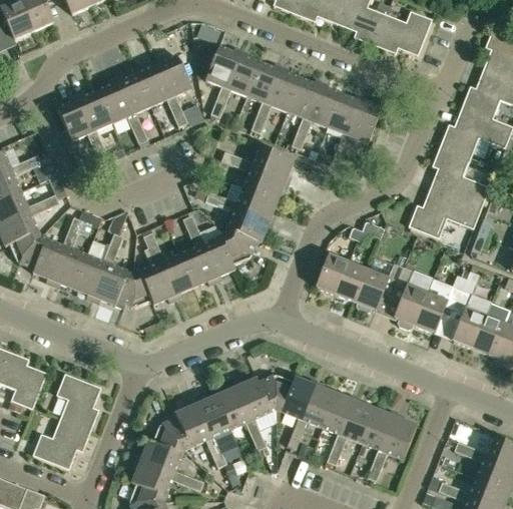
[(33,30),(20,0),(0,0),(0,12),(2,12),(14,38),(33,30)]
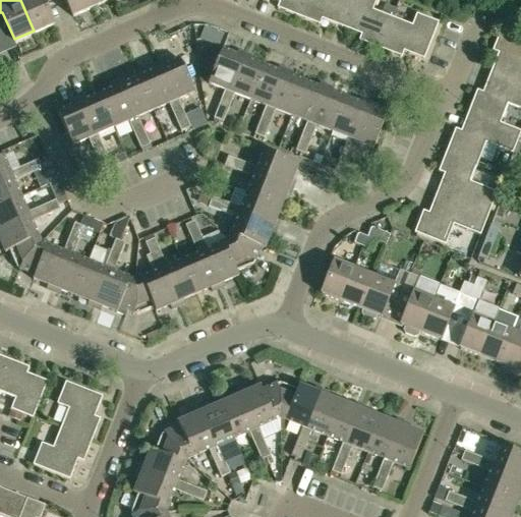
[(20,0),(34,31),(54,21),(44,0),(20,0)]
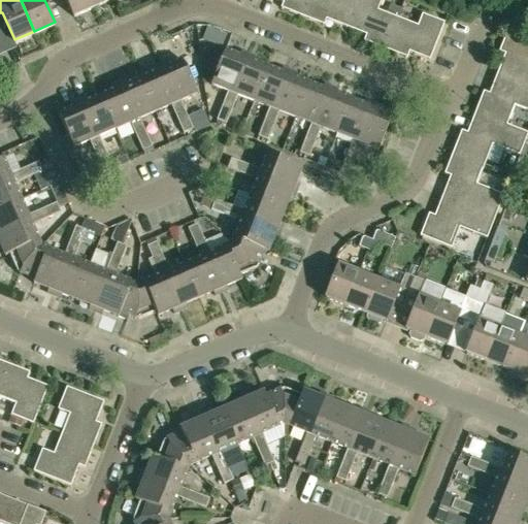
[(94,5),(91,0),(67,0),(73,13),(94,5)]
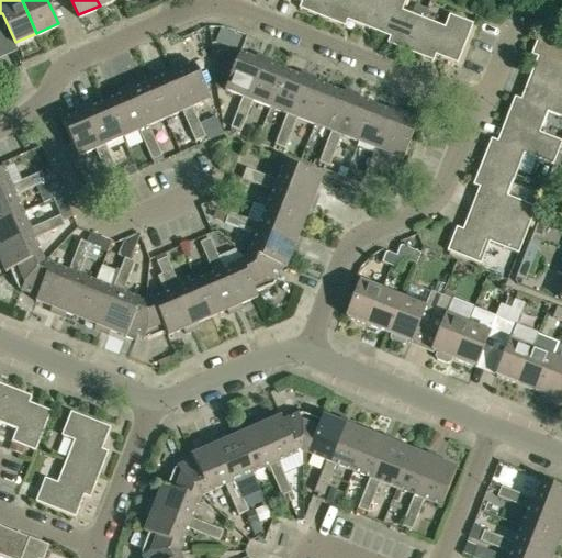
[(322,14),(327,0),(301,0),(299,6),(322,14)]
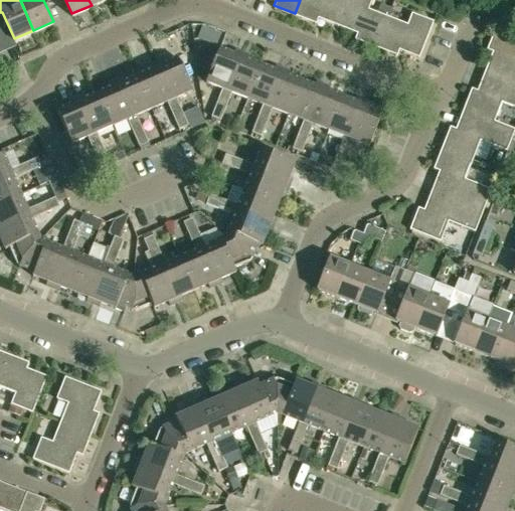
[(337,23),(346,0),(300,0),(295,13),(316,21),(318,16),(337,23)]
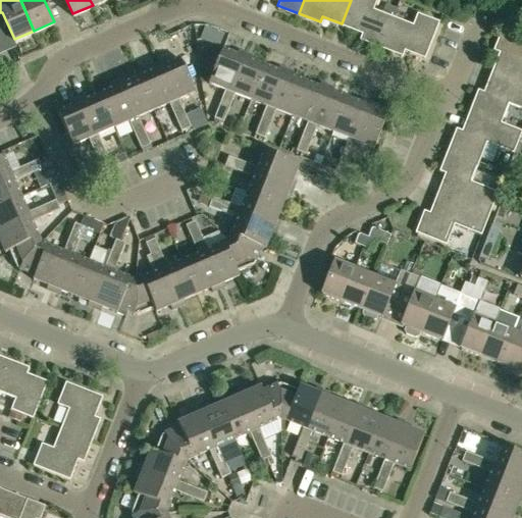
[(380,46),(393,14),(373,6),(375,0),(351,0),(342,23),(362,32),(359,37),(380,46)]
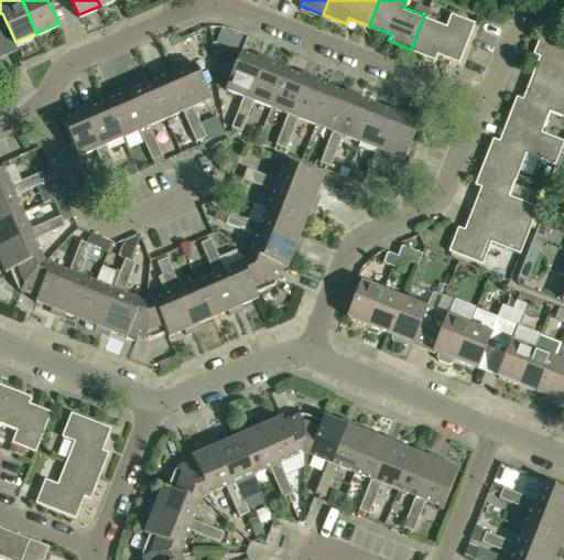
[(424,15),(411,50),(434,58),(436,52),(458,61),(475,21),(451,11),(446,24),(424,15)]
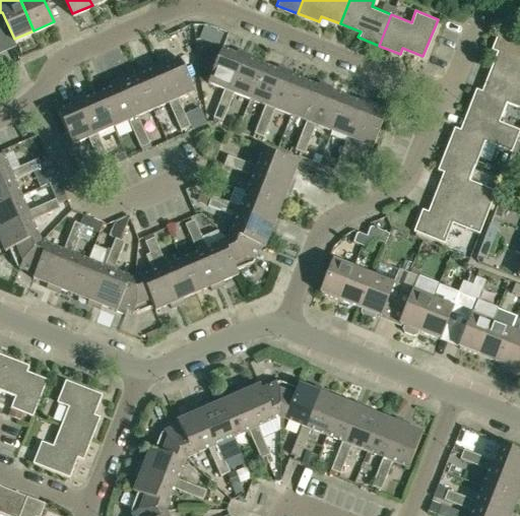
[(199,37),(208,41),(214,27),(204,23),(199,37)]
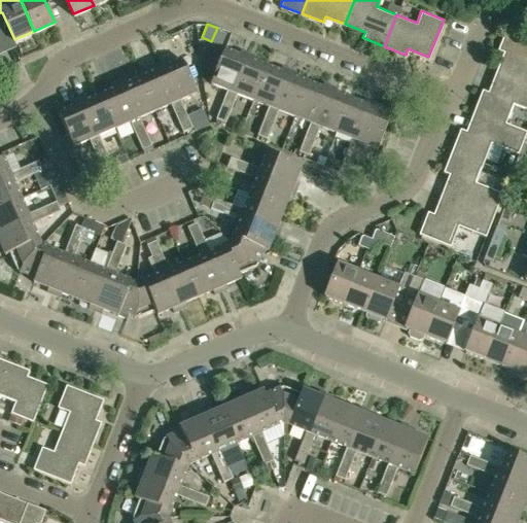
[(496,70),(526,82),(526,34),(506,26),(498,48),(503,50),(496,70)]
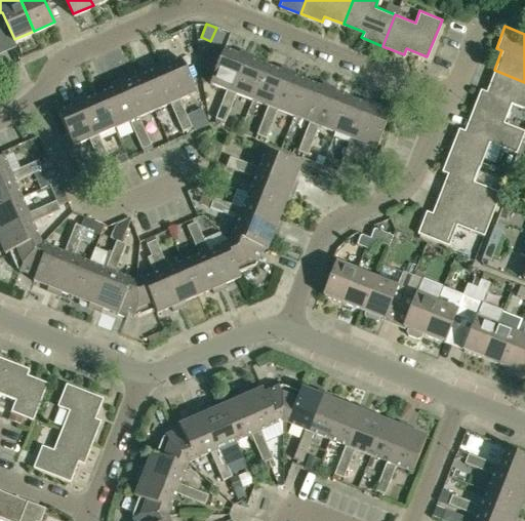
[(227,87),(225,92),(230,94),(246,51),(240,48),(238,52),(224,46),(210,81),(227,87)]
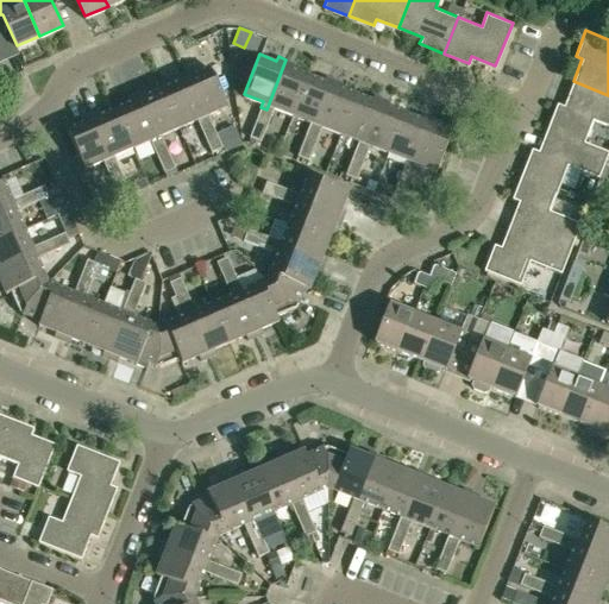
[(267,125),(274,106),(292,113),(308,73),(292,67),(294,62),(286,60),(267,109),(261,107),(255,121),(267,125)]
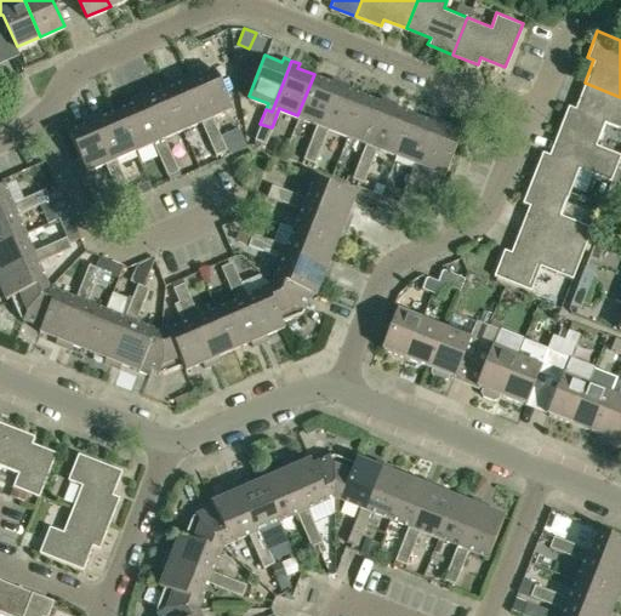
[(195,69),(187,73),(209,123),(204,125),(210,140),(221,135),(212,115),(232,107),(214,66),(197,73),(195,69)]
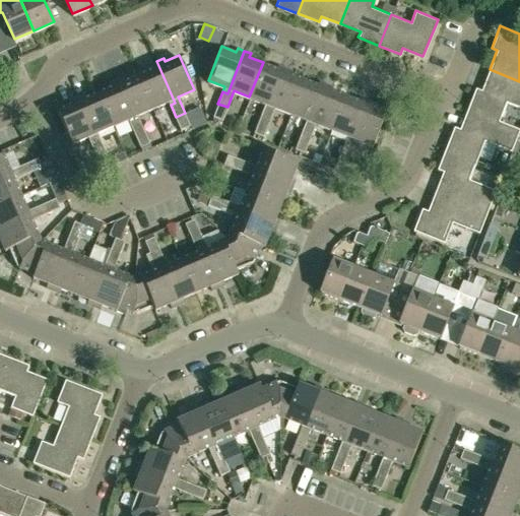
[(151,67),(138,73),(153,107),(169,101),(171,105),(175,103),(156,61),(149,63),(151,67)]
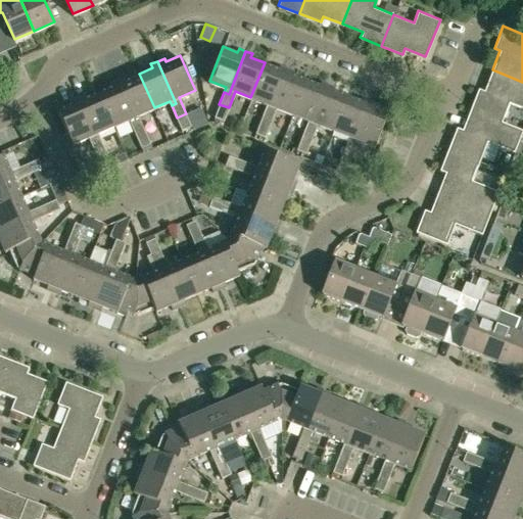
[(278,67),(265,62),(250,97),(267,103),(265,108),(270,109),(286,66),(280,64),(278,67)]
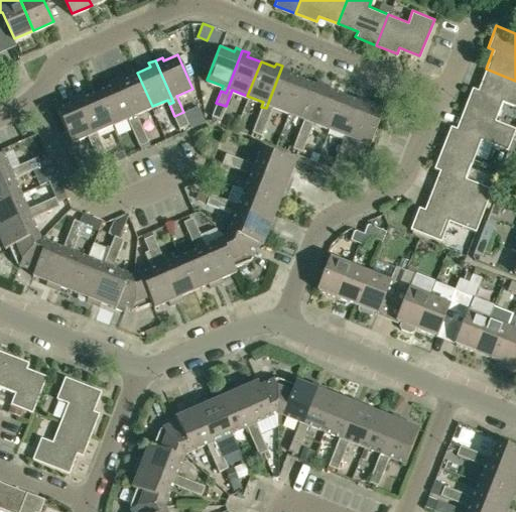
[(272,106),(288,112),(301,78),(288,73),(289,69),(282,66),(266,108),(261,107),(256,118),(266,122),(272,106)]
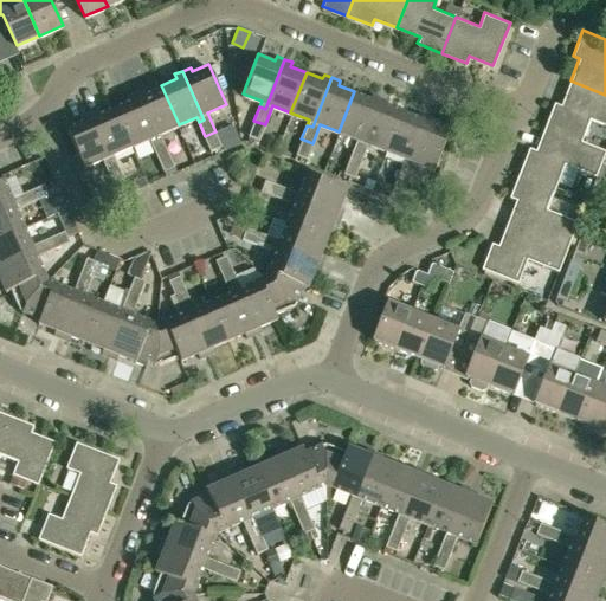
[(605,123),(605,95),(571,81),(561,104),(554,101),(545,125),(581,140),(590,117),(605,123)]
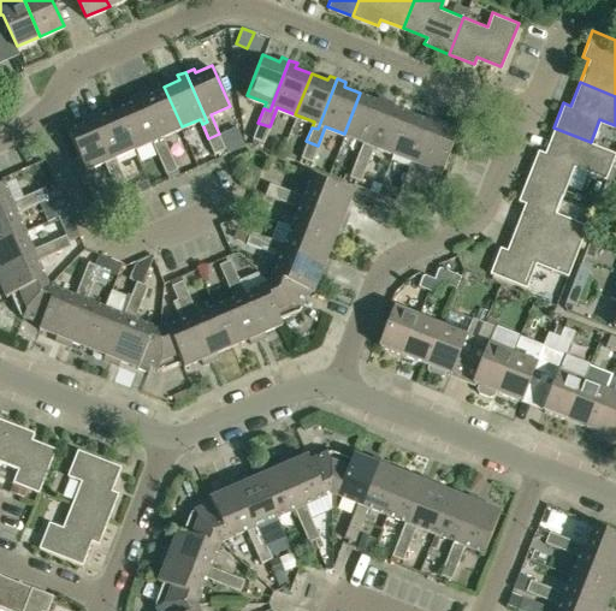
[(163,135),(182,126),(164,87),(148,94),(146,89),(138,93),(160,142),(154,144),(160,159),(171,154),(163,135)]
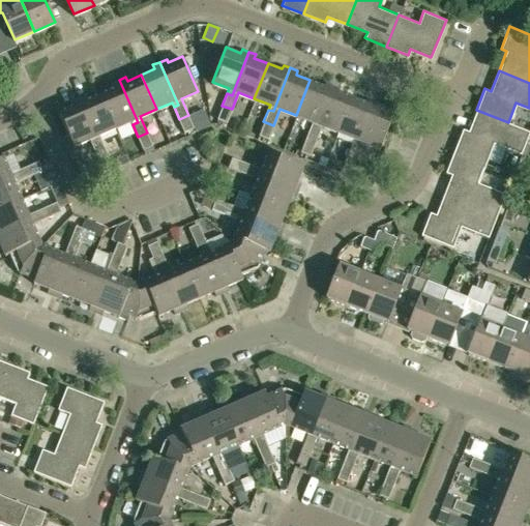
[(114,86),(99,92),(115,126),(130,120),(133,124),(138,122),(119,80),(112,83),(114,86)]
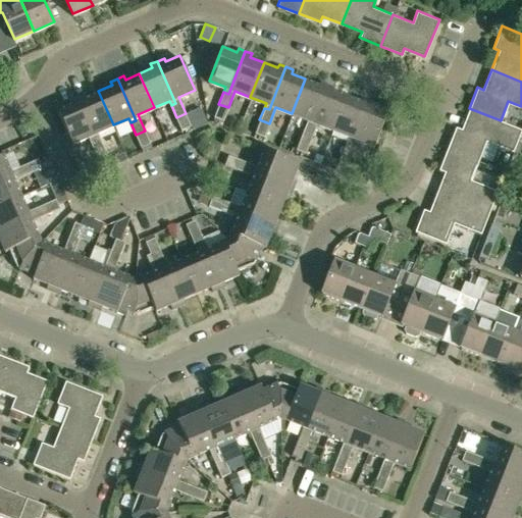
[(319,84),(305,79),(292,113),(307,119),(305,124),(310,125),(327,83),(320,81),(319,84)]
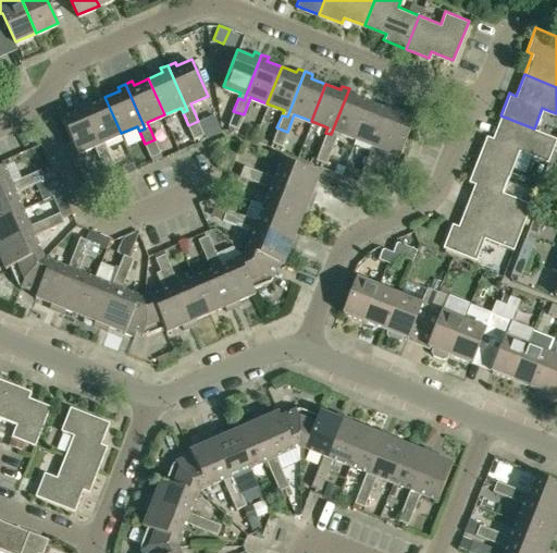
[(338,132),(355,138),(369,101),(355,96),(356,91),(349,88),(331,134),(325,133),(321,145),(331,149),(338,132)]
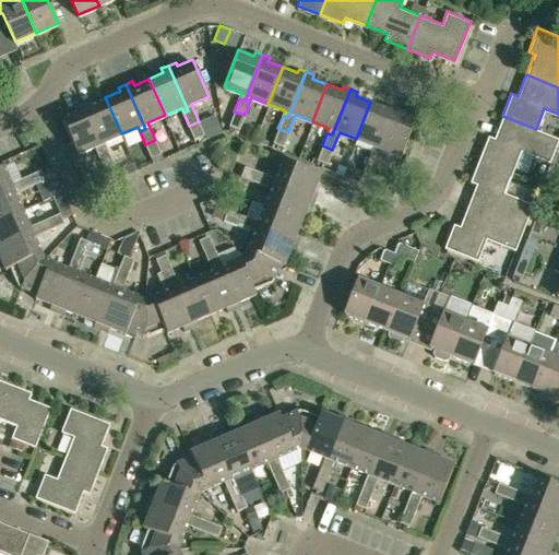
[(105,141),(121,133),(105,97),(91,104),(88,99),(82,103),(102,148),(96,150),(102,163),(113,158),(105,141)]
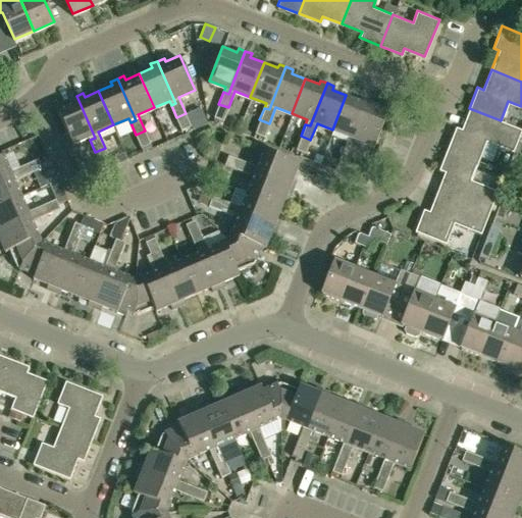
[(368,99),(361,96),(360,100),(346,95),(332,130),(348,136),(347,140),(351,142),(368,99)]
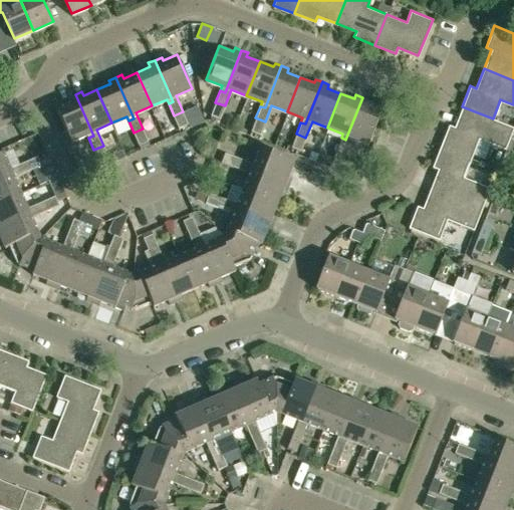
[(56,107),(71,141),(87,134),(88,138),(93,136),(75,94),(68,97),(70,101),(56,107)]
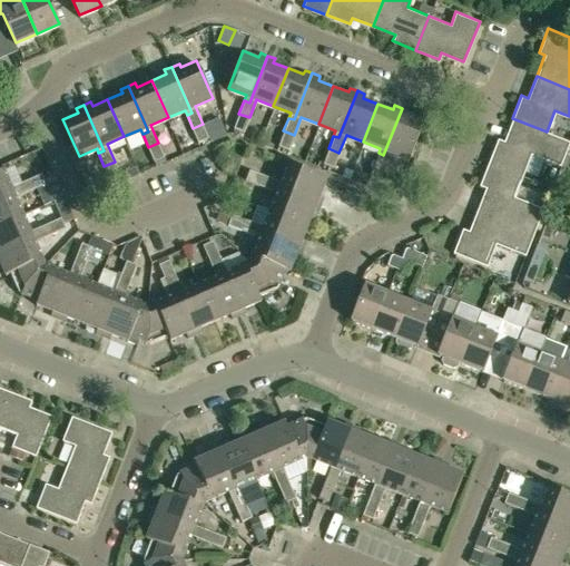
[(410,111),(402,108),(383,155),(379,153),(373,166),(383,171),(391,152),(409,159),(423,122),(408,115),(410,111)]
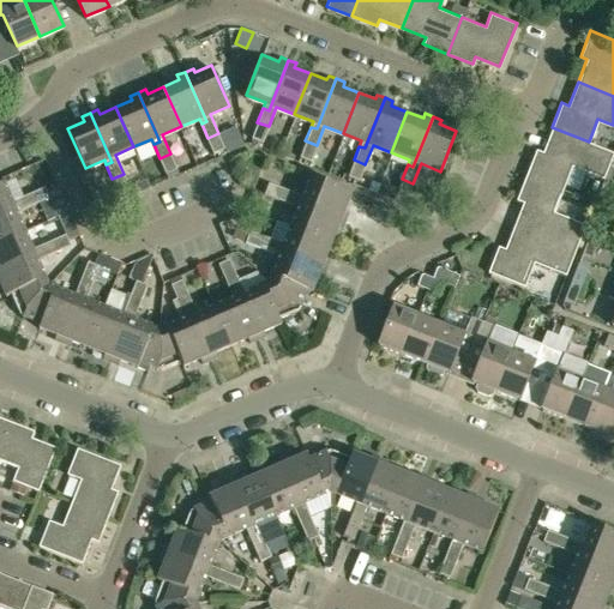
[(257,122),(252,133),(264,138),(269,126),(257,122)]
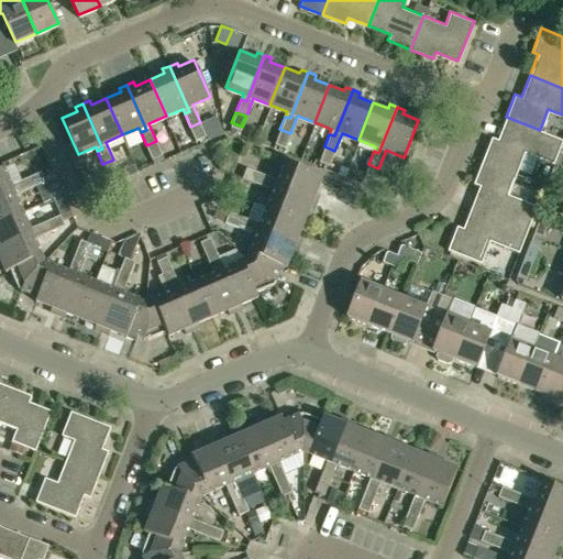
[(217,116),(200,122),(205,132),(207,139),(223,131),(217,116)]
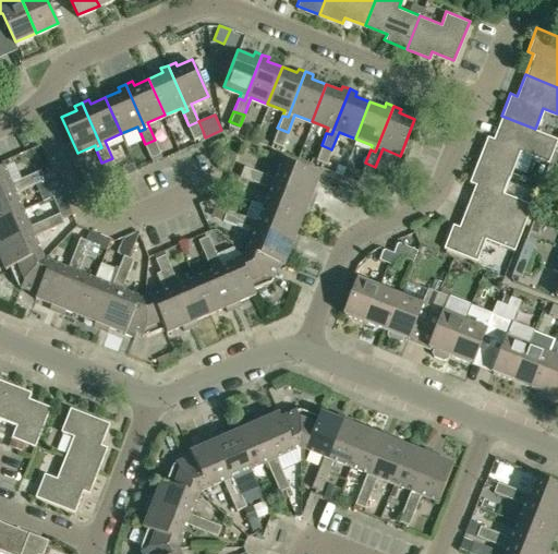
[(557,137),(535,129),(501,116),(494,137),(487,134),(478,157),(511,170),(520,149),(548,160),(557,137)]
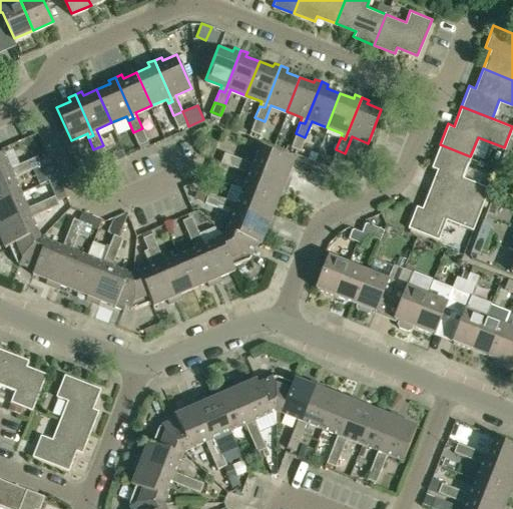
[(182,111),(173,115),(177,124),(186,120),(182,111)]
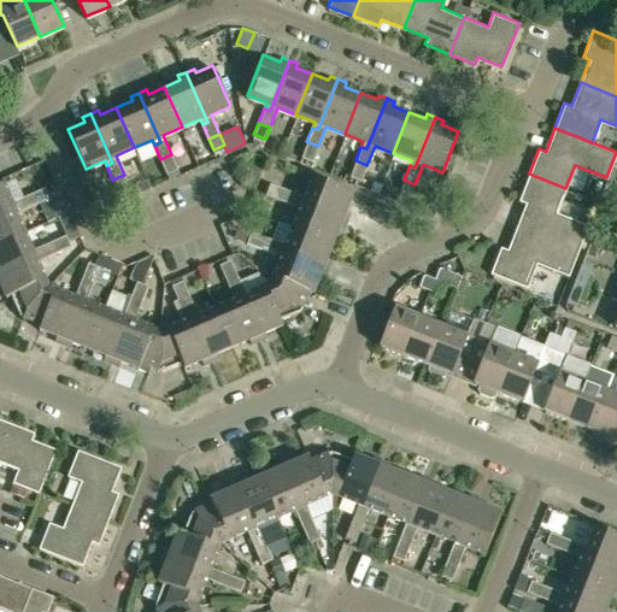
[(306,141),(303,153),(313,158),(318,146),(306,141)]
